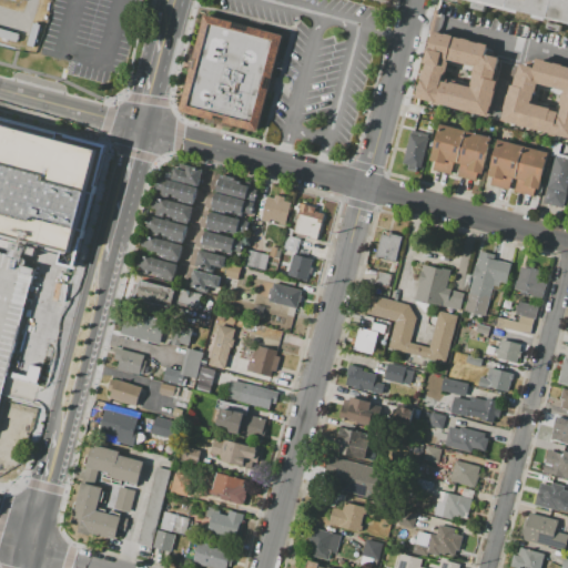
[(567,0),(466,0),(567,27),(567,0)]
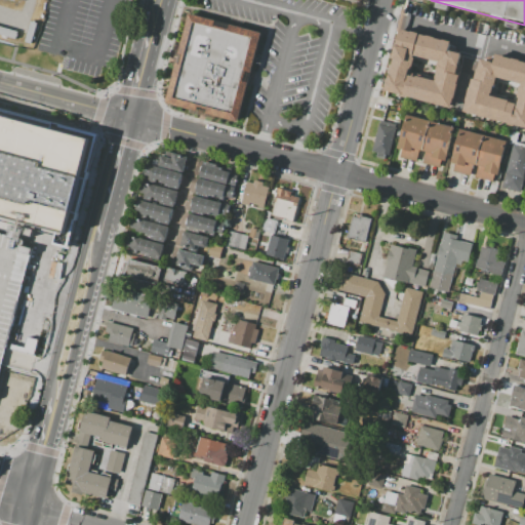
[(192,13),(170,104),(242,124),(266,33),(192,13)]
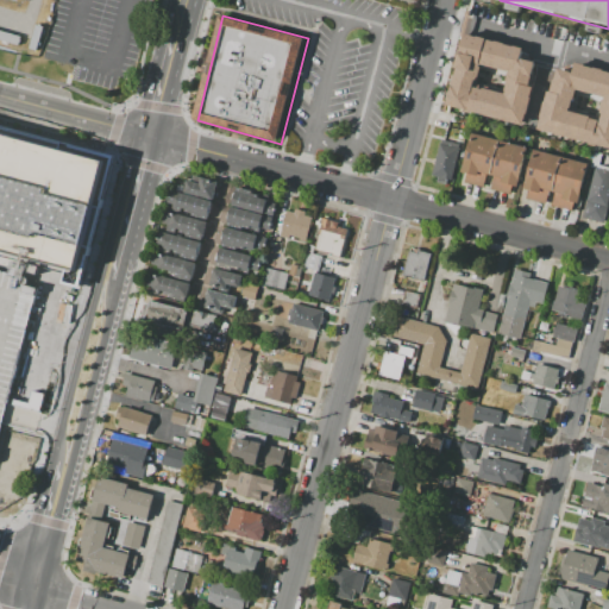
[(0,39),(17,44),(19,36),(0,30),(0,39)]
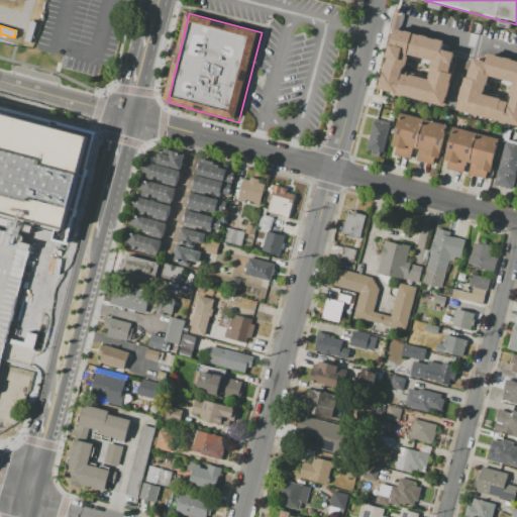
[(393,27),(457,44),(442,105),(378,88),(393,27)]
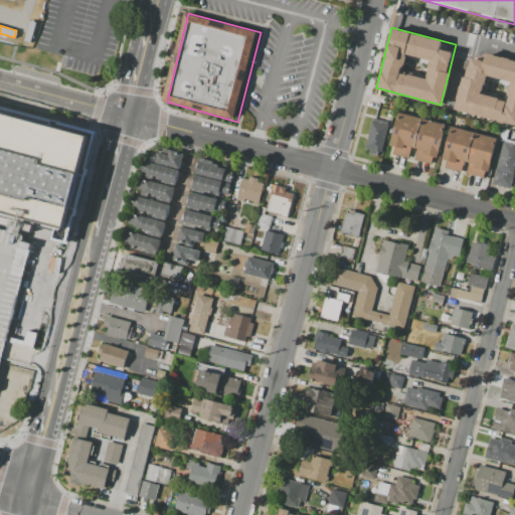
[(514,59),(469,47),(453,108),(514,124),(514,59)]
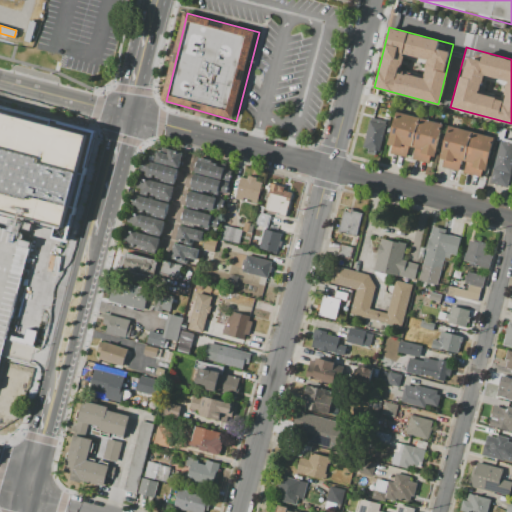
[(62,238),(55,237),(57,231),(31,224),(29,230),(0,222),(0,109),(90,134),(62,238)]
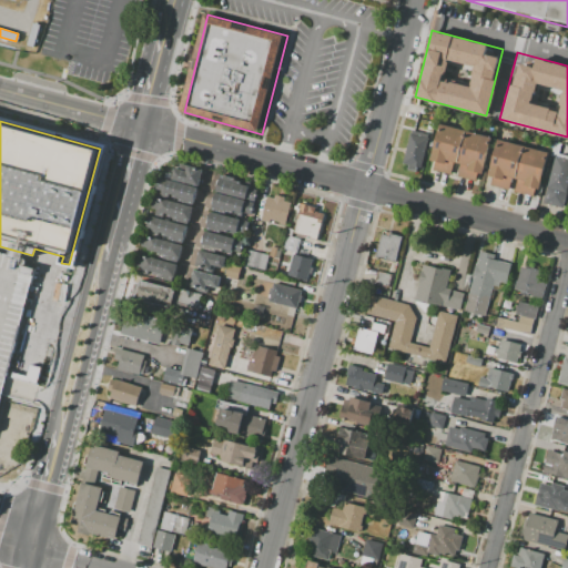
[(466,131),(457,163),(454,162),(450,174),(432,169),(434,161),(429,160),(440,123),(466,131)]
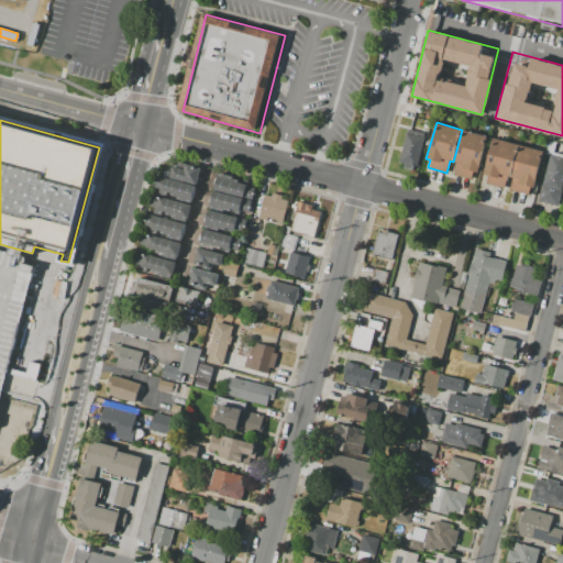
[(424,138),(417,167),(414,166),(412,170),(404,168),(405,164),(399,162),(408,130),(423,134),(423,136),(424,138)]
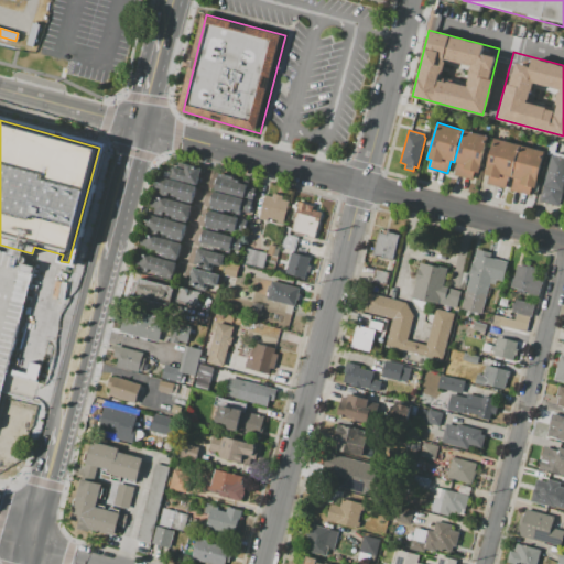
[(488,137),(478,172),(475,172),(473,180),(454,175),(457,163),(454,162),(463,130),(488,137)]
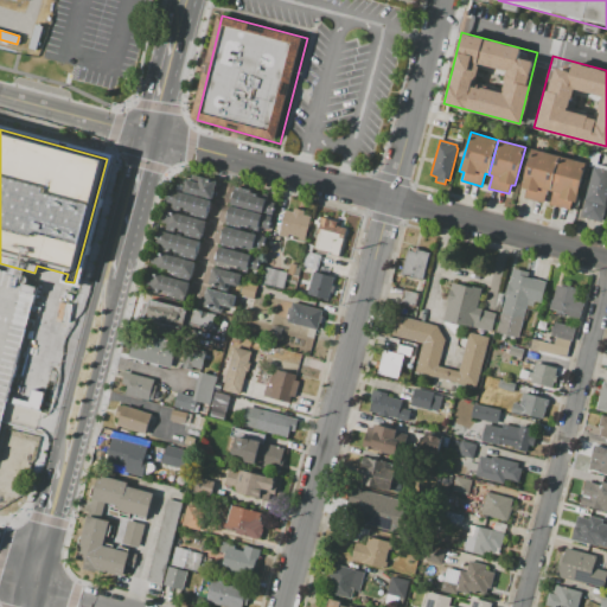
[(532,149),(587,164),(576,202),(572,200),(569,210),(549,204),(553,192),(548,191),(544,204),(524,198),(526,190),(522,187),(532,149)]
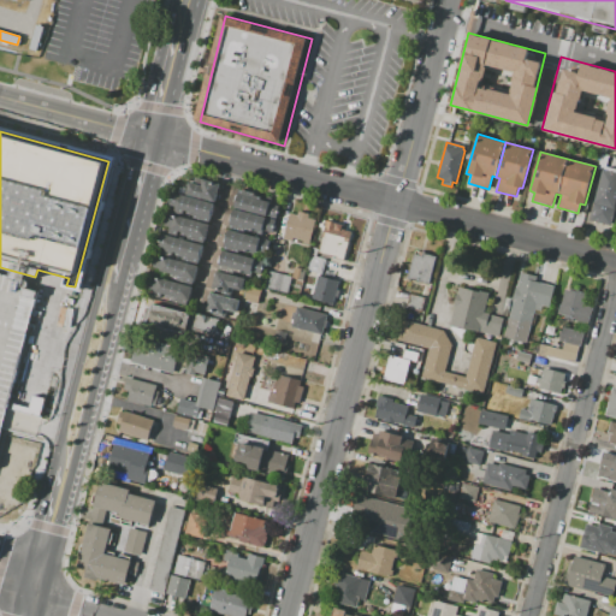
[(590,219),(604,169),(615,171),(615,206),(611,225),(590,219)]
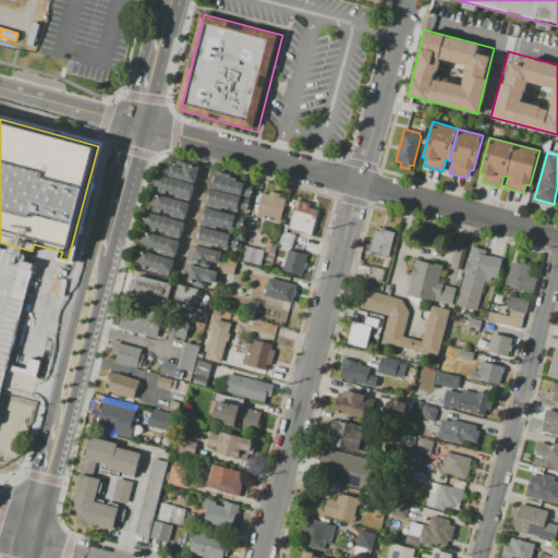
[(169,177),(172,165),(183,168),(184,161),(199,166),(196,179),(197,179),(195,183),(169,177)]
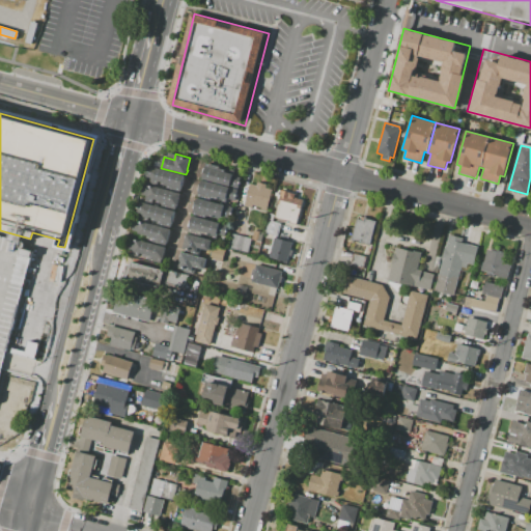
[(184,175),(183,178),(185,179),(182,188),(180,187),(179,192),(167,188),(167,186),(161,185),(161,183),(152,180),(152,183),(148,182),(149,179),(144,177),(148,165),(184,175)]
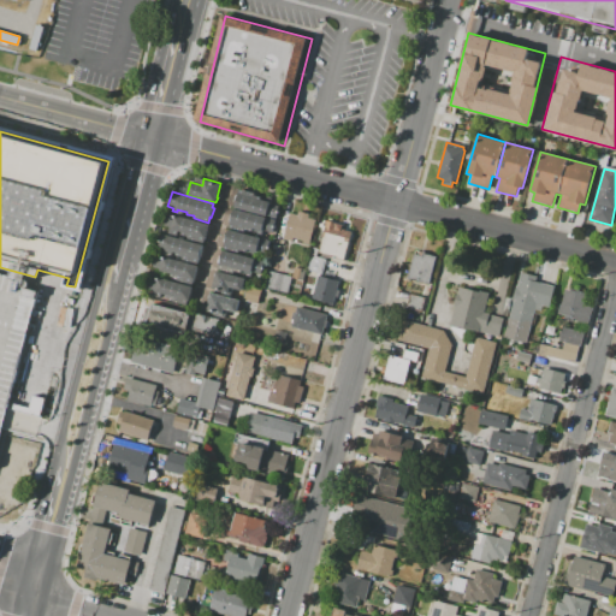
[(238,194),(270,202),(270,205),(266,217),(235,208),(238,194)]
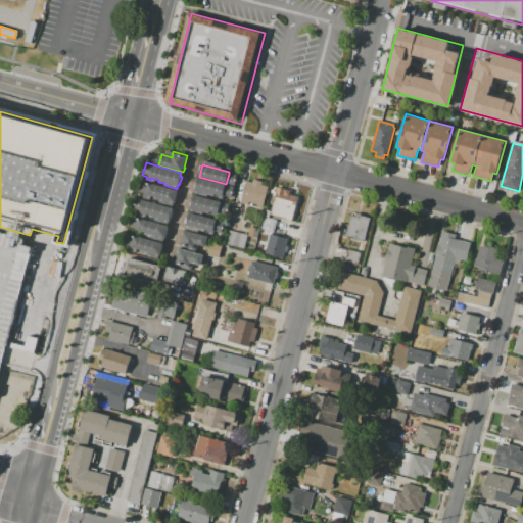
[(229,174),(226,184),(234,186),(237,176),(229,174)]
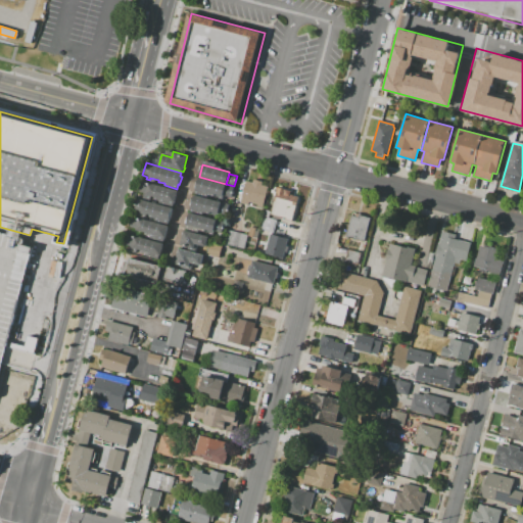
[(199,177),(226,184),(223,195),(223,196),(215,194),(215,196),(208,195),(207,196),(194,193),(199,177)]
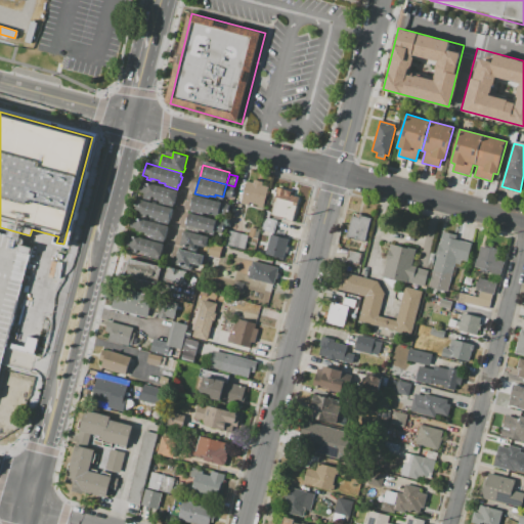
[(241,203),(247,181),(253,183),(254,179),(263,182),(262,185),(268,187),(262,209),(256,207),(257,205),(249,202),(248,205),(241,203)]
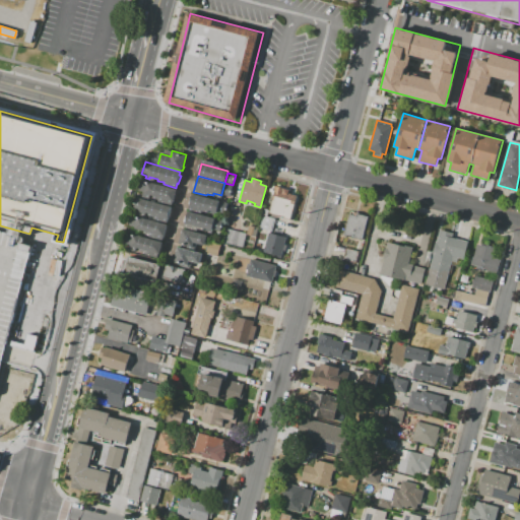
[(177,190),(172,205),(158,201),(158,199),(152,198),(152,196),(149,195),(146,195),(146,196),(142,195),(143,192),(138,191),(141,180),(177,190)]
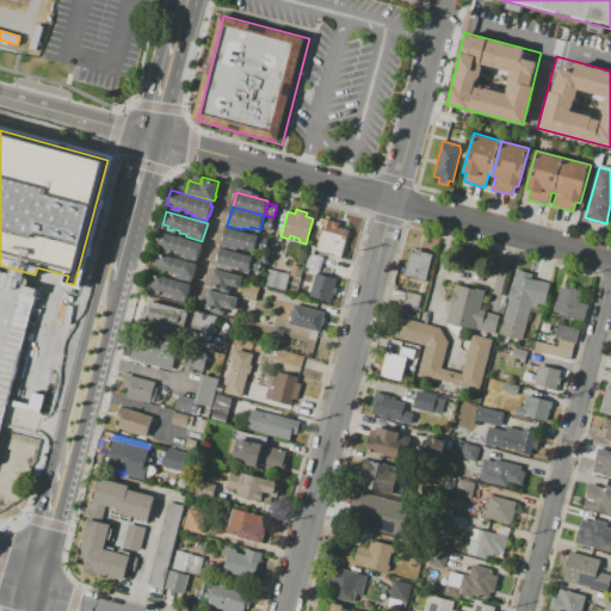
[(264,215),(273,218),(270,232),(260,228),(264,215)]
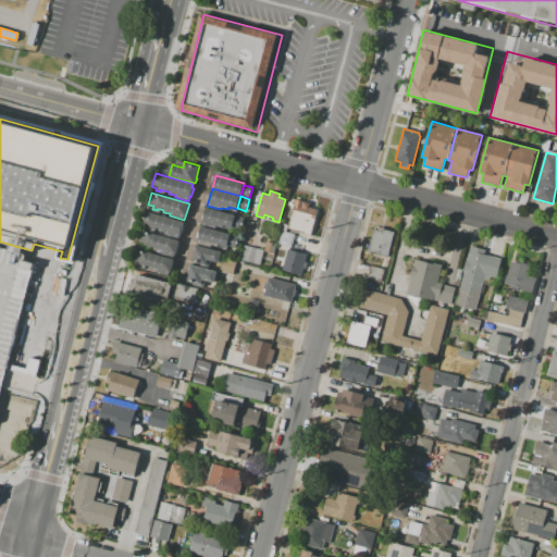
[(287,227),(296,199),(309,203),(308,208),(318,210),(310,236),(304,234),(305,232),(287,227)]
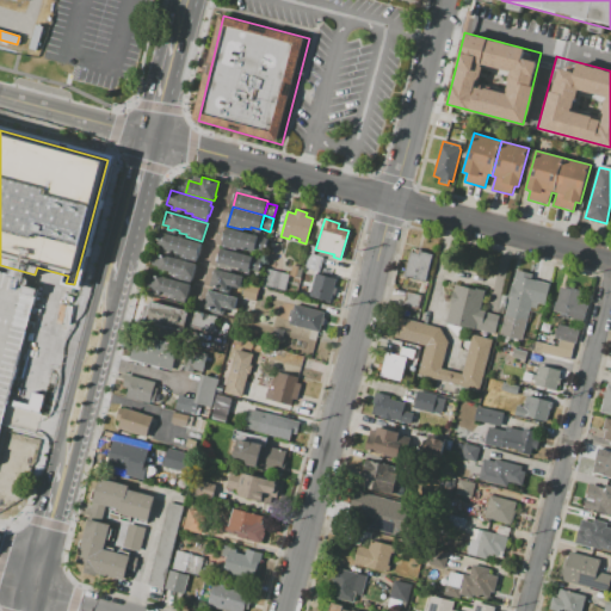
[(227,227),(259,235),(255,248),(255,251),(246,247),(245,251),(239,248),(238,251),(222,246),(227,227)]
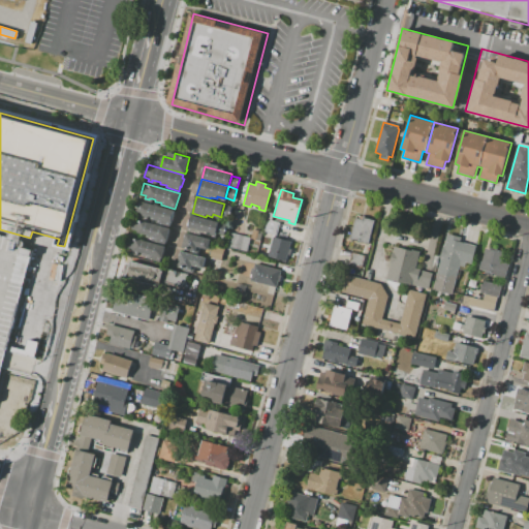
[(175,210),(170,226),(156,222),(157,221),(151,219),(152,218),(145,216),(146,214),(136,211),(139,200),(159,207),(159,206),(175,210)]
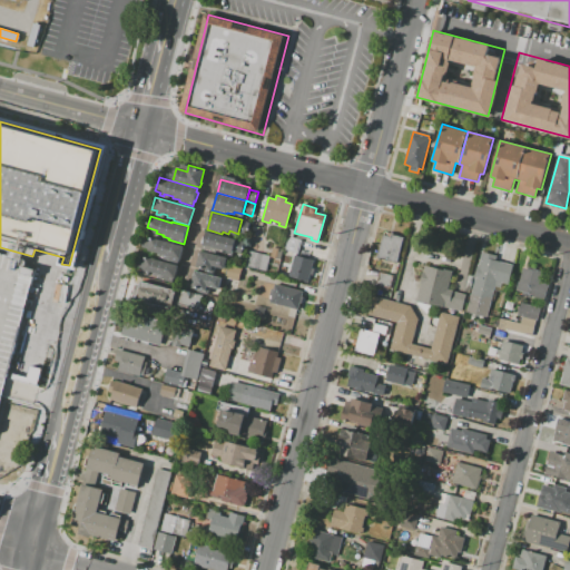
[(242,219),(252,223),(247,235),(238,232),(242,219)]
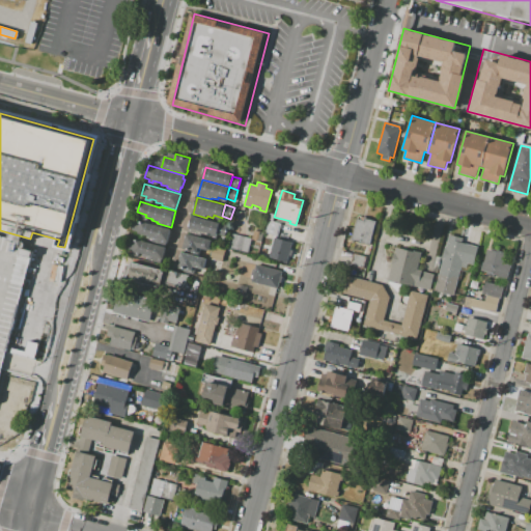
[(193,216),(220,223),(217,234),(217,235),(210,233),(208,236),(201,234),(201,236),(188,232),(193,216)]
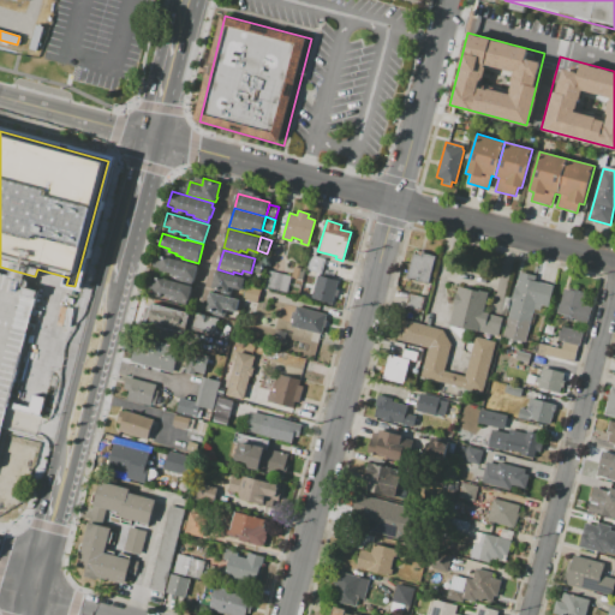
[(435,256),(428,285),(407,279),(413,254),(422,255),(423,252),(435,256)]
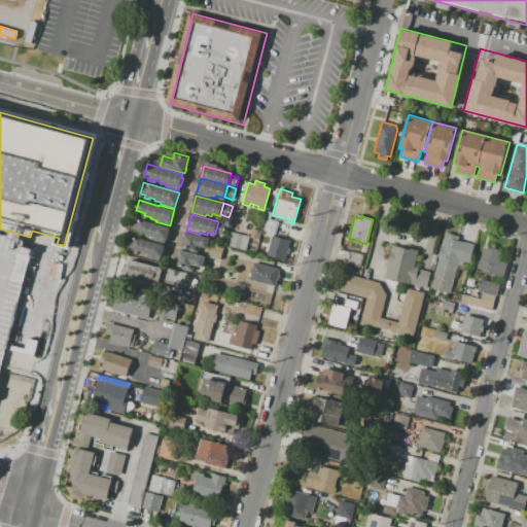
[(169,227),(165,243),(151,240),(151,238),(146,236),(146,235),(139,233),(139,231),(131,227),(134,217),(169,227)]
